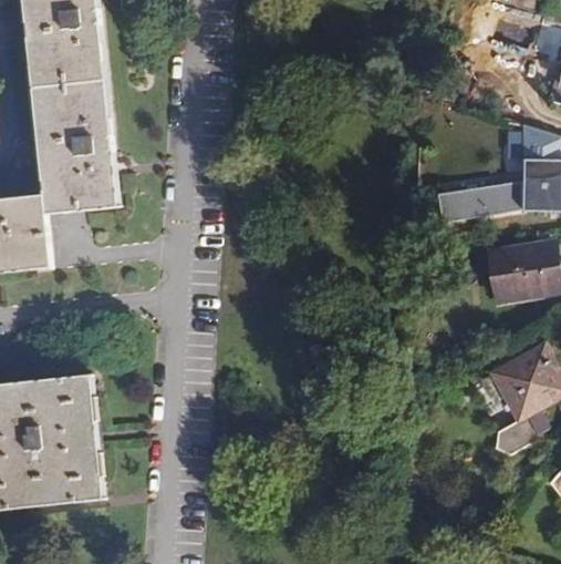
[(18,0),(40,193),(0,197),(0,270),(49,266),(43,213),(116,205),(93,0),(18,0)]
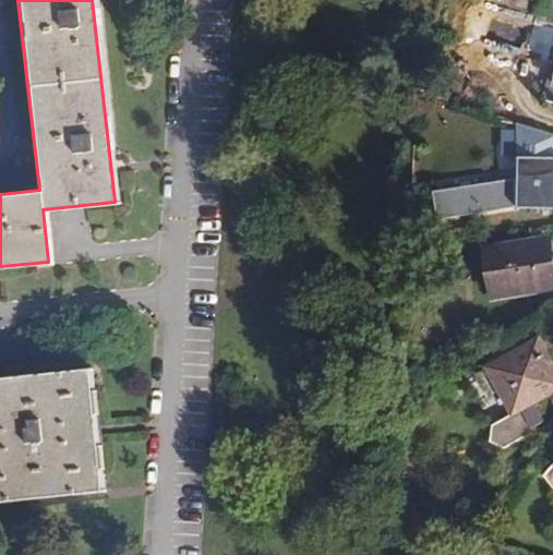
[(552,207),(552,155),(551,133),(512,121),(512,155),(513,155),(512,207),(552,207)]
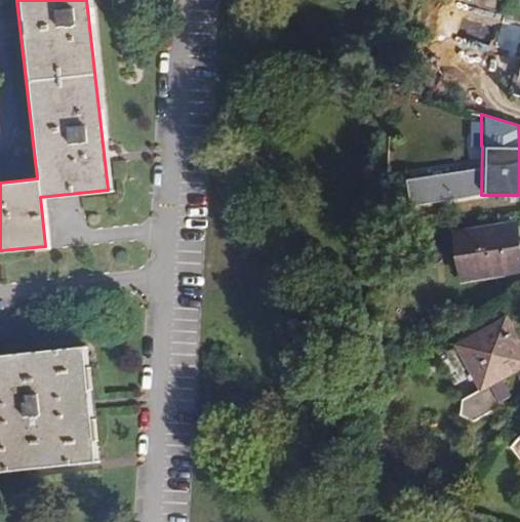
[(453,251),(457,276),(515,267),(508,223),(448,232),(451,251),(453,251)]
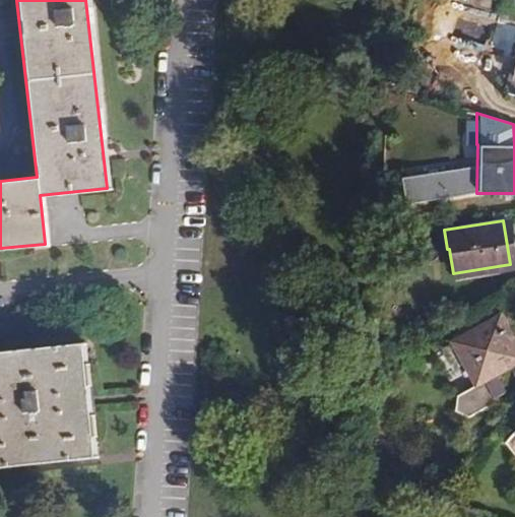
[(448,340),(472,383),(514,360),(514,346),(496,313),(448,340)]
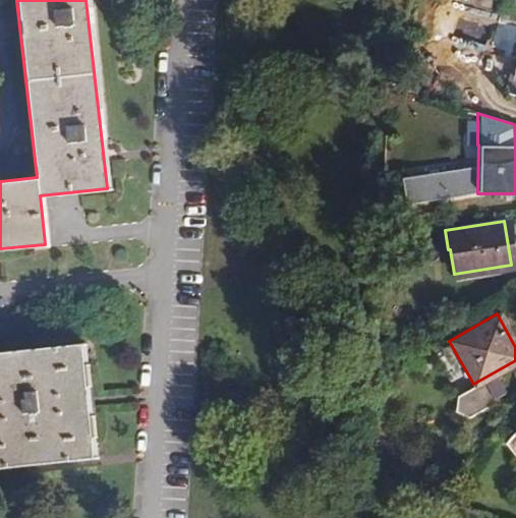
[(80,343),(0,351),(0,466),(93,457),(80,343)]
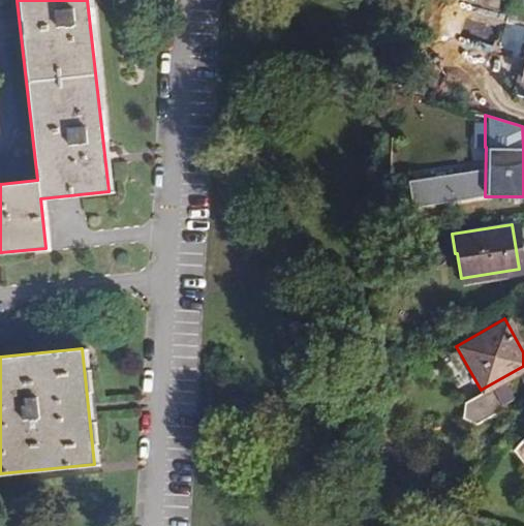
[(523,442),(519,439),(511,447),(523,465),(523,442)]
